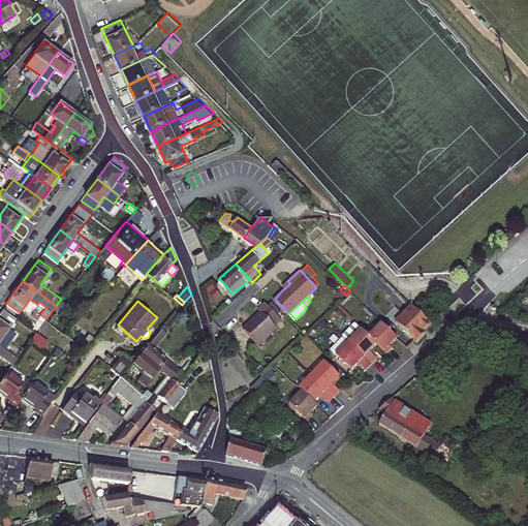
[(244,327),(259,343),(278,326),(276,323),(282,318),(267,301),(259,308),(261,310),(253,318),(244,327)]
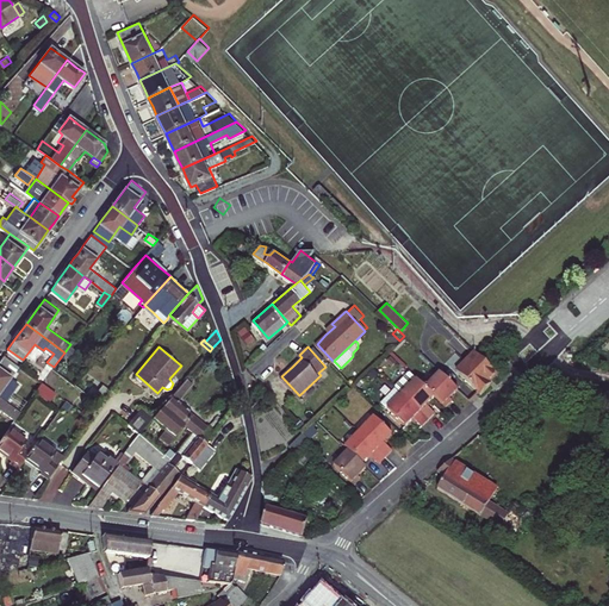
[(486,386),(492,381),(490,379),(498,370),(476,349),(465,358),(468,362),(460,372),(482,392),(486,386)]
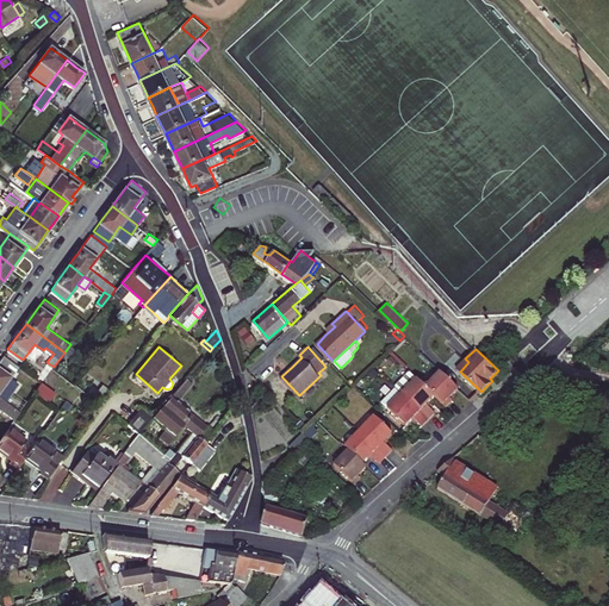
[(497,357),(504,364),(513,357),(505,350),(497,357)]
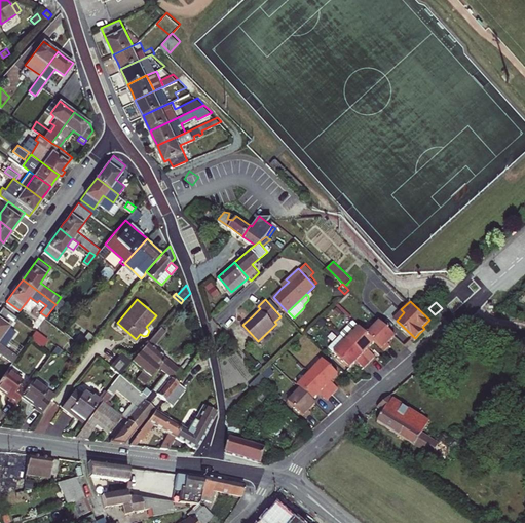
[(0,309),(0,314),(11,323),(16,314),(4,305),(0,309)]
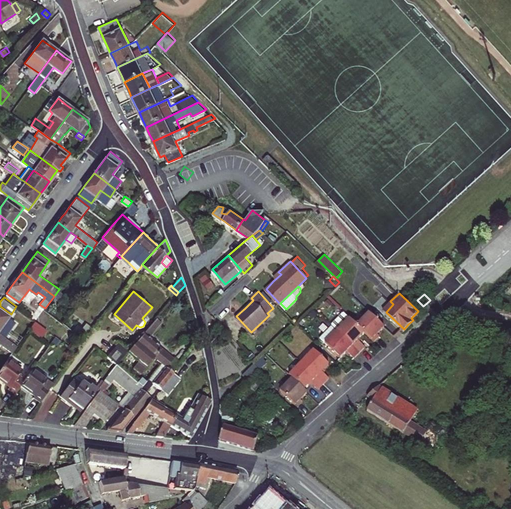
[(390,301),(383,309),(386,312),(393,304),(390,301)]
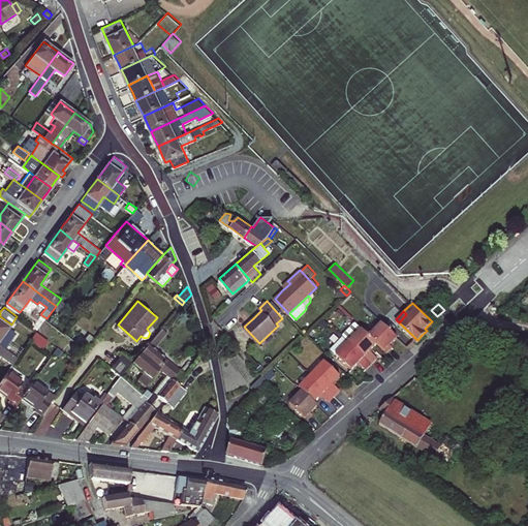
[(10,340),(16,332),(0,319),(0,343),(5,347),(10,340)]
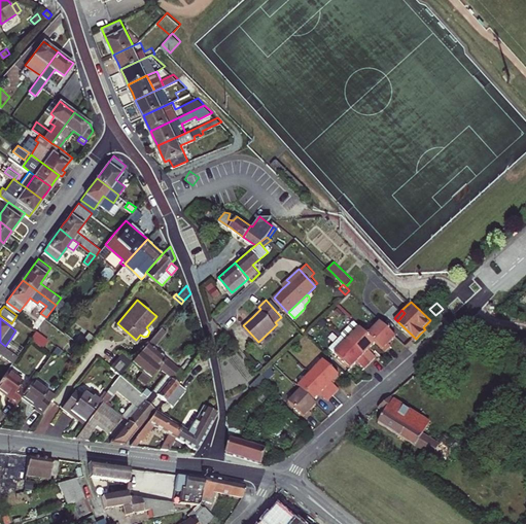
[(376,341),(386,350),(389,347),(391,344),(389,342),(396,335),(380,319),(367,333),(376,341)]
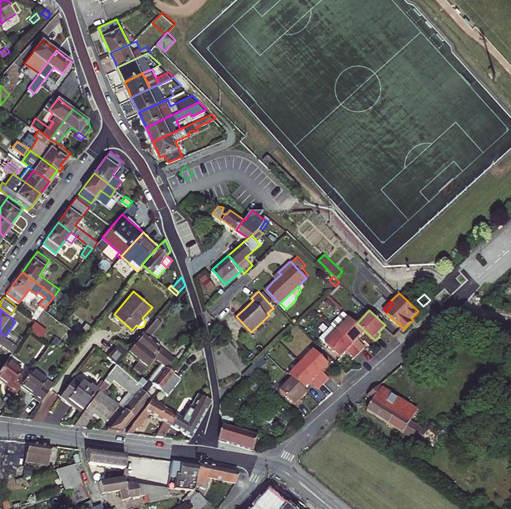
[(333,324),(338,329),(350,316),(344,311),(333,324)]
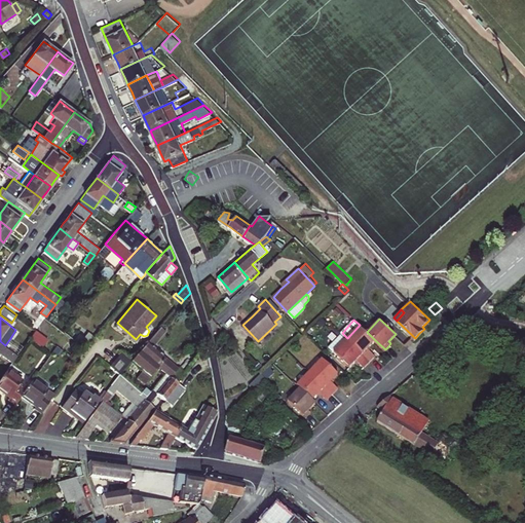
[(163,352),(153,344),(166,329),(163,327),(161,325),(140,349),(159,366),(166,371),(171,376),(179,366),(163,352)]
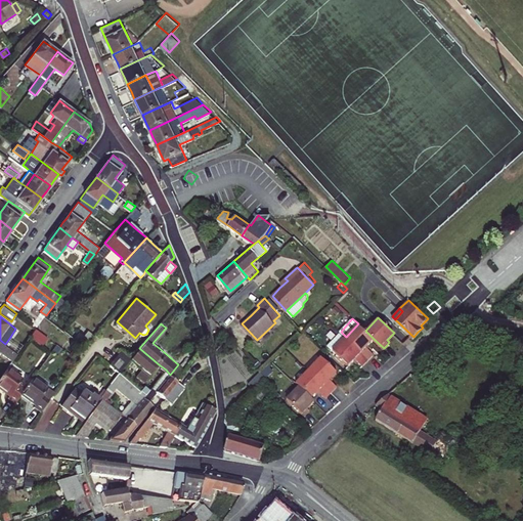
[(374,339),(365,331),(358,323),(346,337),(368,358),(372,356),(375,353),(367,346),(374,339)]
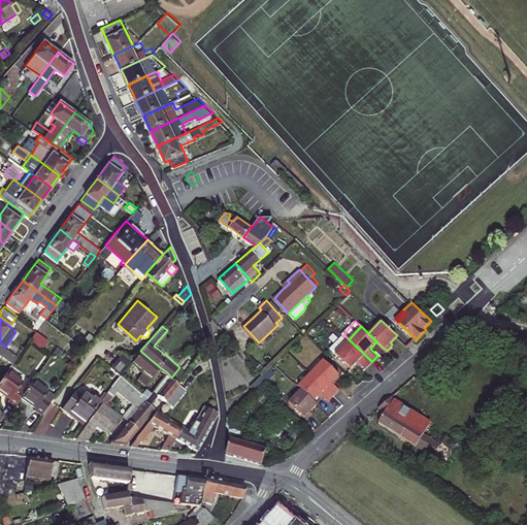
[(31,338),(43,347),(48,339),(36,330),(31,338)]
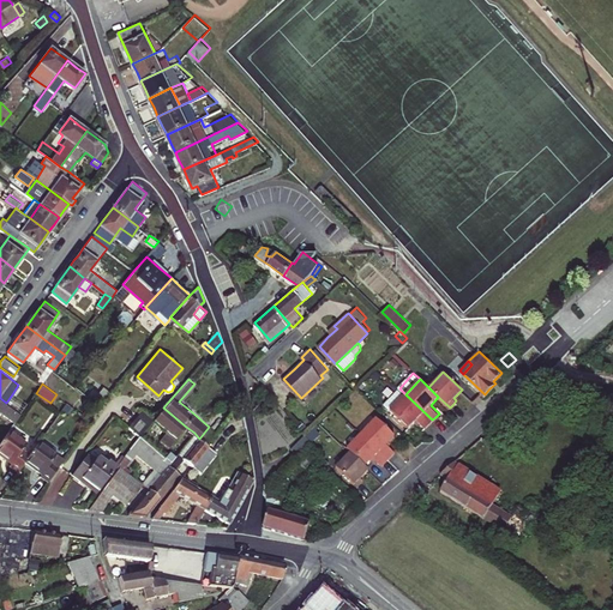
[(88,396),(98,404),(109,391),(104,386),(100,392),(94,387),(88,396)]
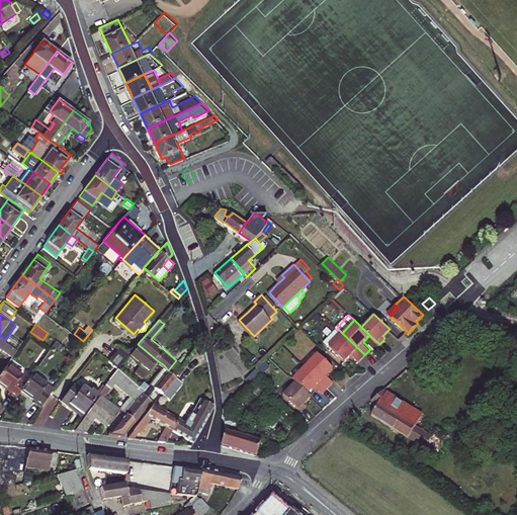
[(337,328),(325,340),(330,345),(342,333),(337,328)]
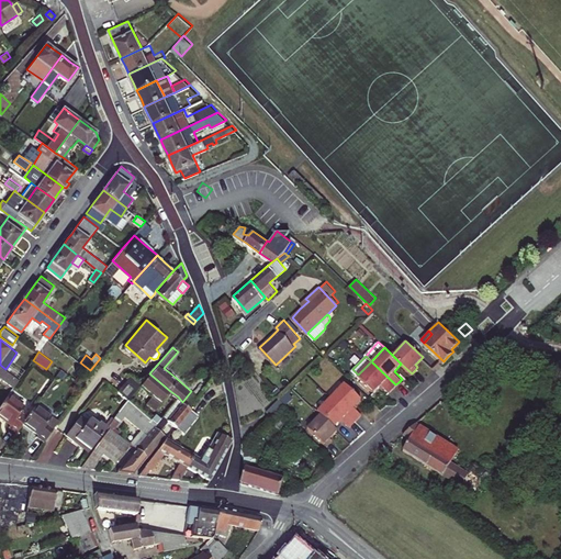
[(30,364),(25,360),(20,368),(14,376),(19,379),(30,364)]
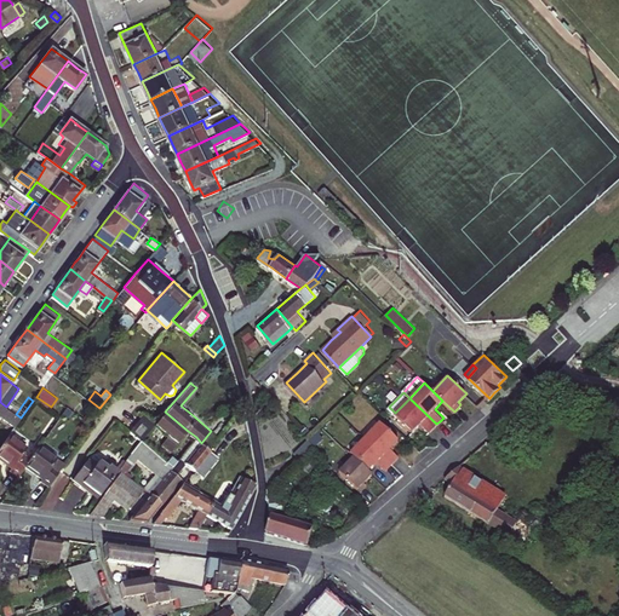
[(6,407),(16,414),(22,406),(12,398),(6,407)]
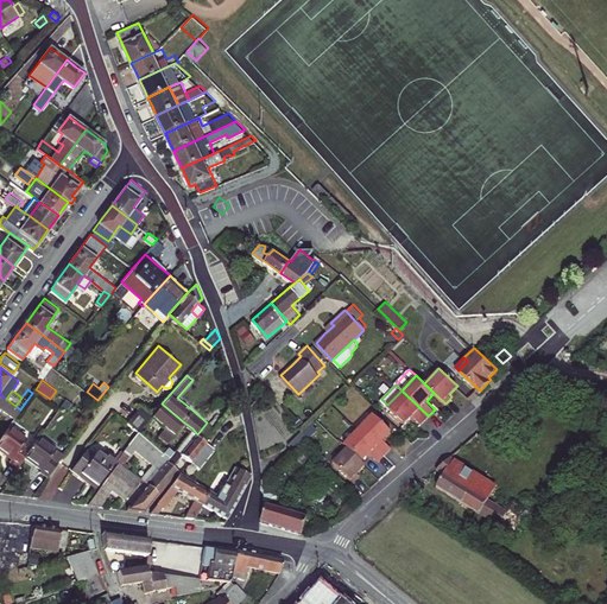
[(405,423),(413,414),(422,423),(424,419),(428,415),(402,390),(387,405),(405,423)]
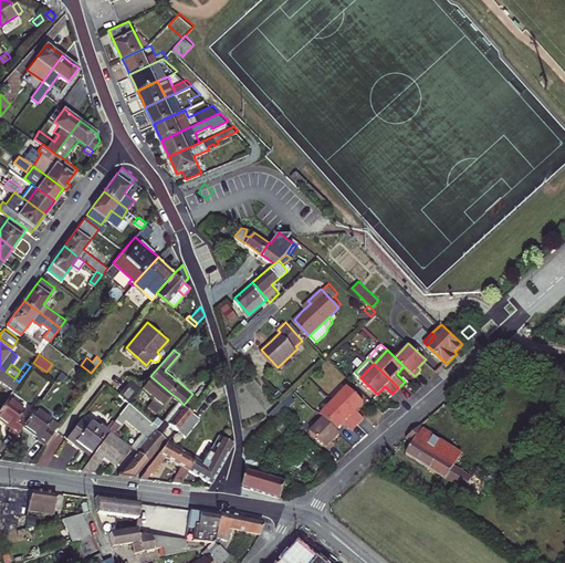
[(0,378),(13,389),(19,382),(14,378),(6,372),(0,367),(0,378)]
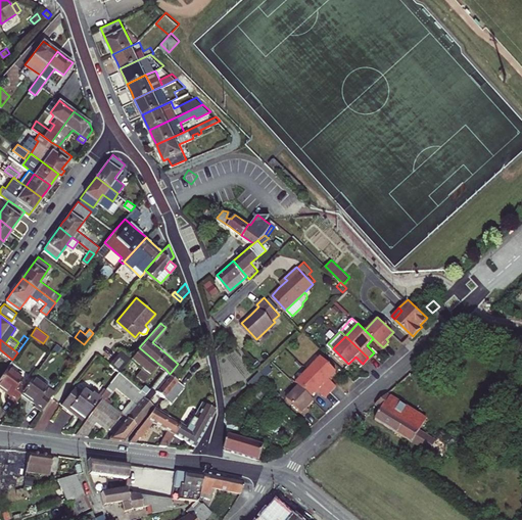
[(54,348),(60,351),(63,347),(56,343),(54,348)]
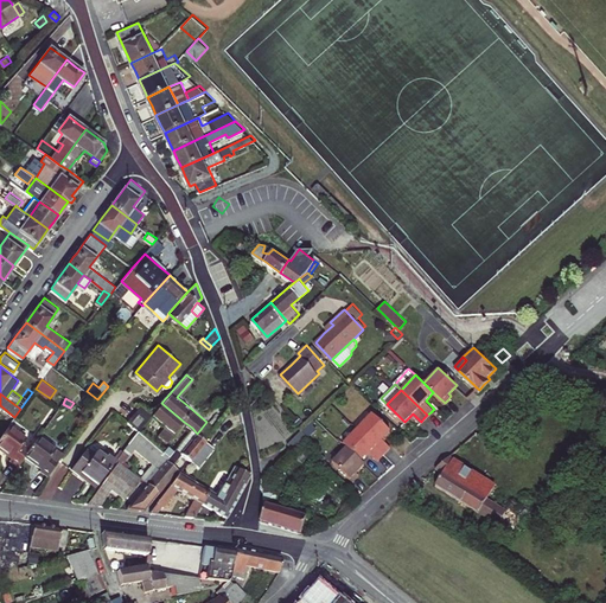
[(165,425),(174,432),(184,422),(161,403),(152,414),(165,425)]
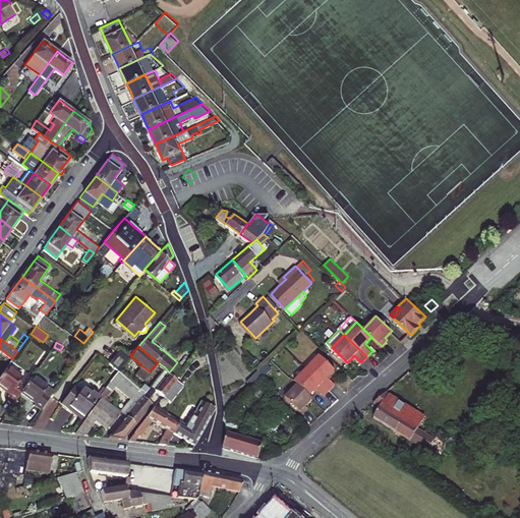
[(109,360),(119,369),(120,367),(130,355),(121,347),(115,354),(109,360)]
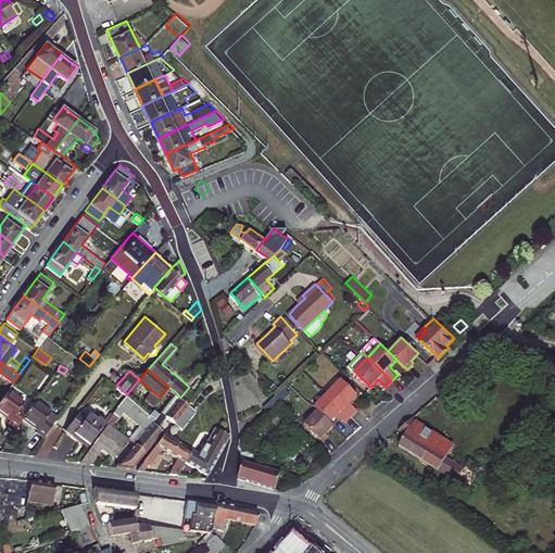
[(328,391),(352,415),(355,412),(358,409),(351,401),(357,393),(341,378),(328,391)]
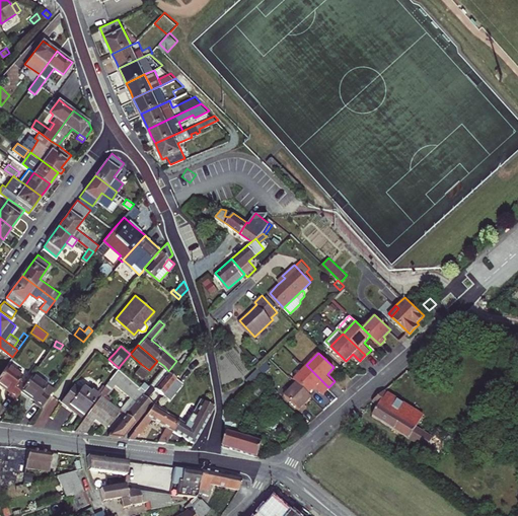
[(168,371),(174,376),(182,365),(177,361),(176,361),(168,371)]
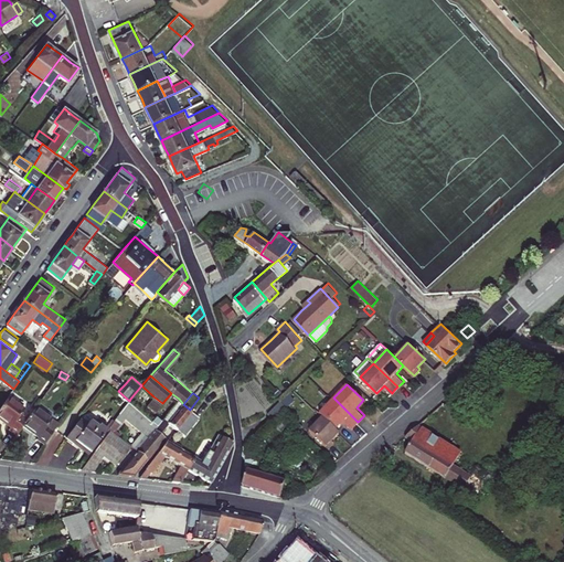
[(21,413),(25,406),(9,394),(0,406),(0,416),(11,425),(10,427),(13,430),(17,432),(23,423),(31,413),(27,410),(23,414),(21,413)]
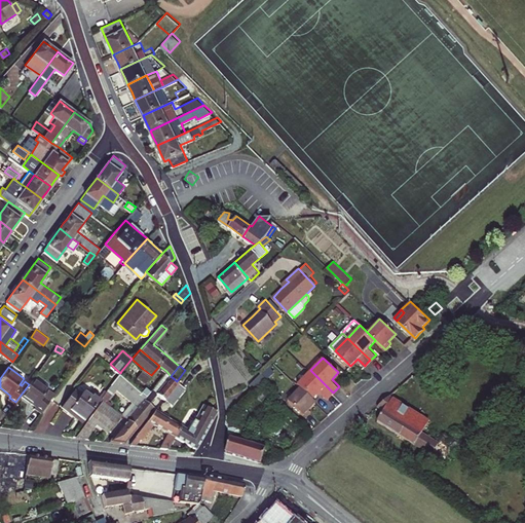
[(138,376),(145,382),(151,375),(143,369),(138,376)]
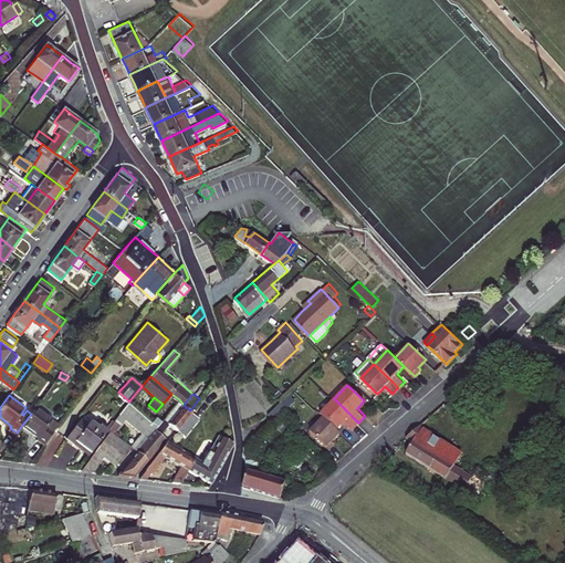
[(321,413),(324,416),(337,428),(345,420),(353,428),(355,426),(358,423),(334,398),(321,413)]
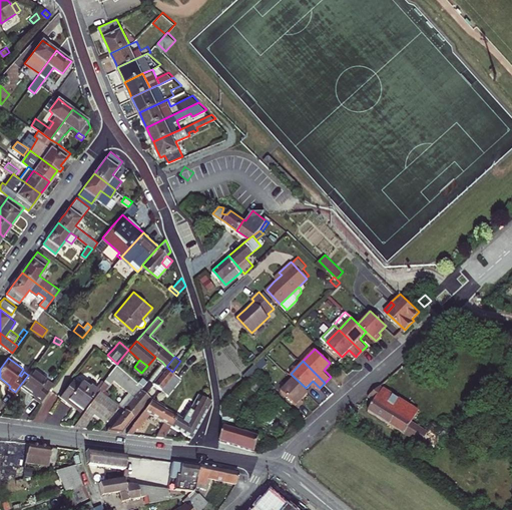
[(146,392),(153,383),(157,386),(162,389),(174,373),(172,372),(166,367),(162,362),(147,380),(144,385),(141,388),(146,392)]
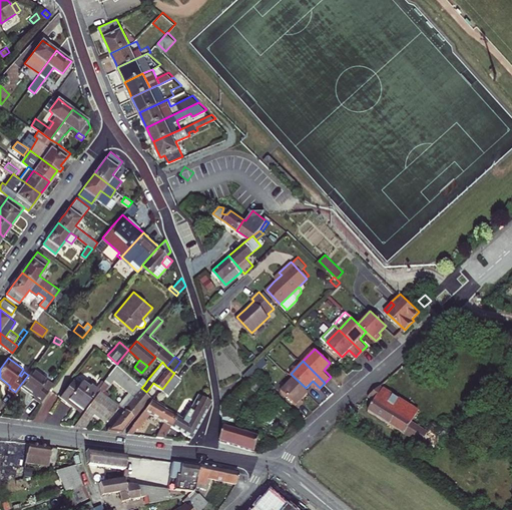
[(246,377),(249,380),(260,369),(256,363),(243,375),(246,377)]
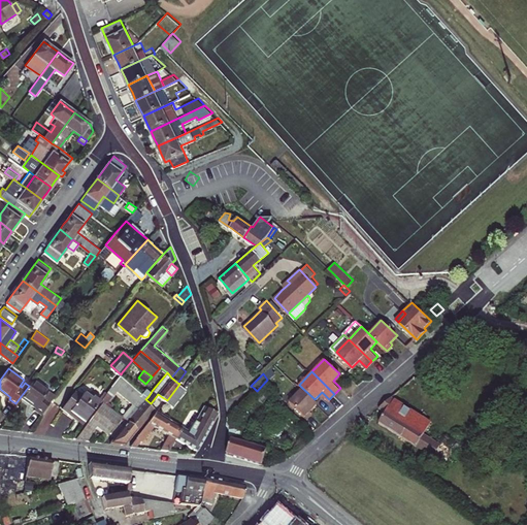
[(113,393),(130,406),(127,409),(124,413),(123,415),(125,417),(128,420),(138,429),(155,406),(151,403),(145,399),(149,396),(143,392),(142,393),(138,390),(120,375),(108,390),(113,393)]
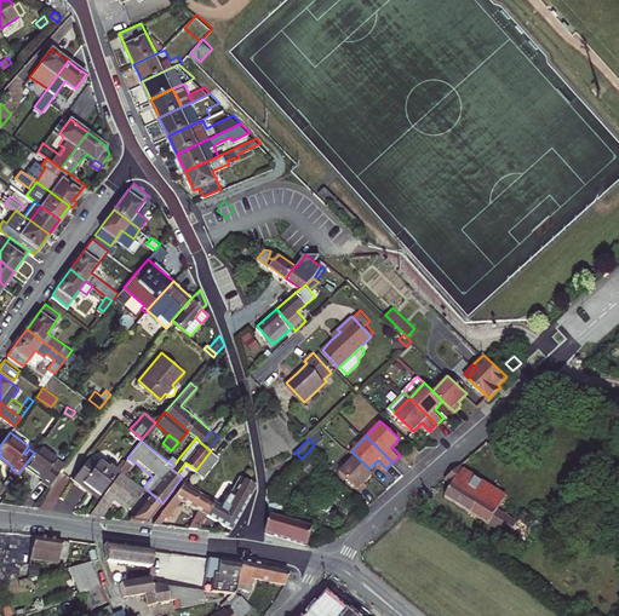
[(34,453),(26,464),(44,477),(41,478),(46,482),(50,484),(66,462),(39,444),(34,453)]
